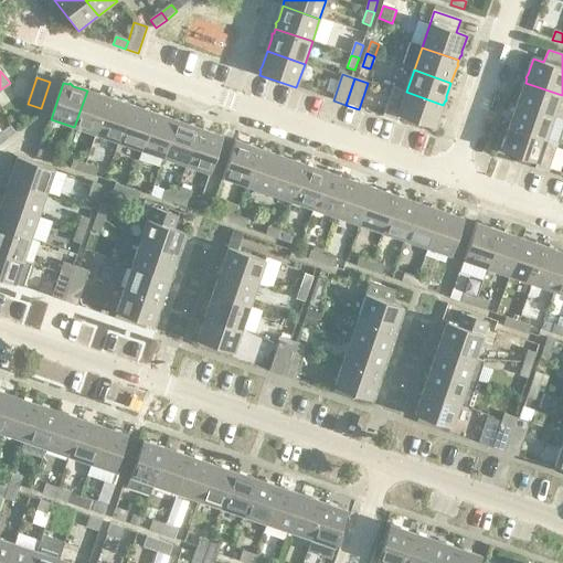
[(562,95),(526,83),(523,86),(522,86),(522,92),(518,105),(554,118),(562,120),(562,95)]
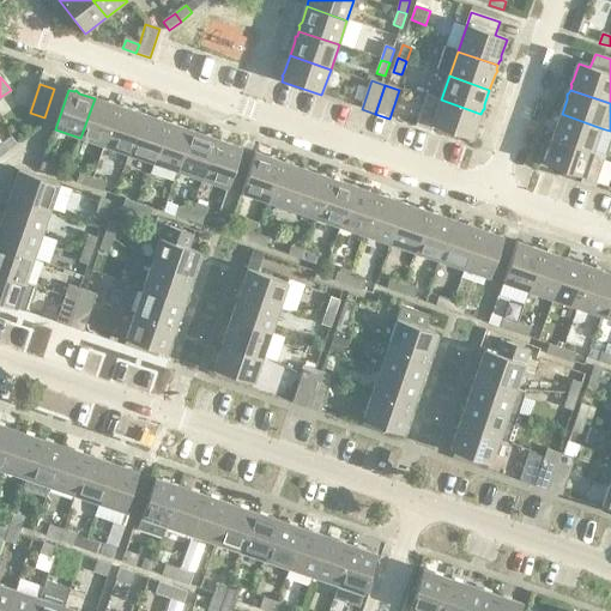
[(428,95),(416,127),(430,132),(431,126),(472,139),(477,123),(481,120),(479,119),(481,114),(441,100),(428,95)]
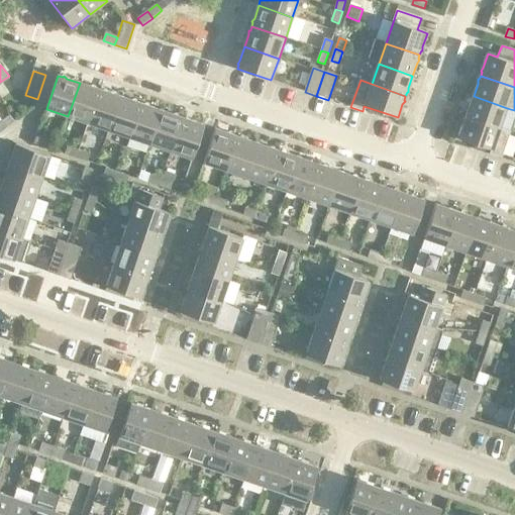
[(92,87),(80,83),(68,116),(88,123),(100,90),(96,89),(96,87),(92,87)]
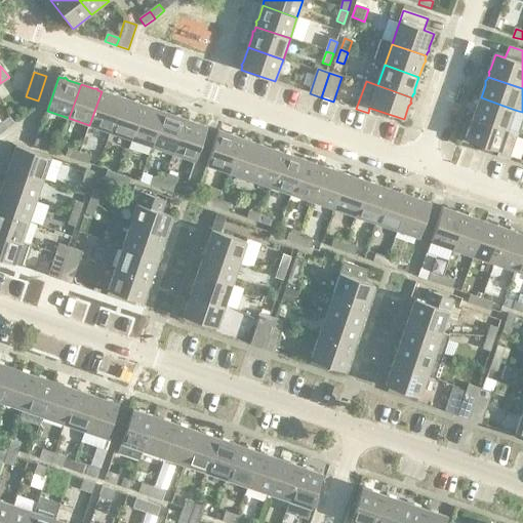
[(106,92),(102,91),(89,125),(111,132),(122,98),(110,94),(107,91),(106,92)]
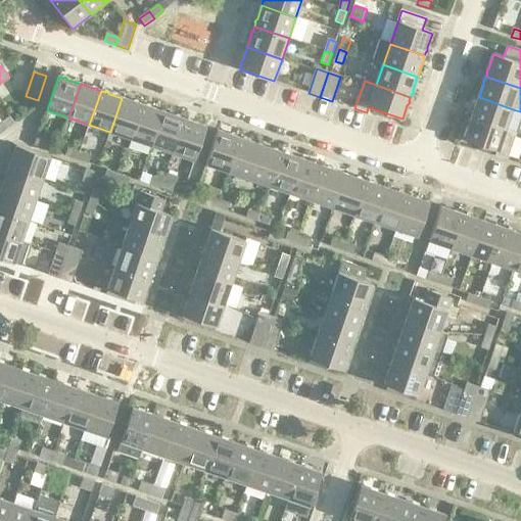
[(513,109),(479,97),(474,109),(472,113),(473,114),(472,117),(506,130),(513,109)]
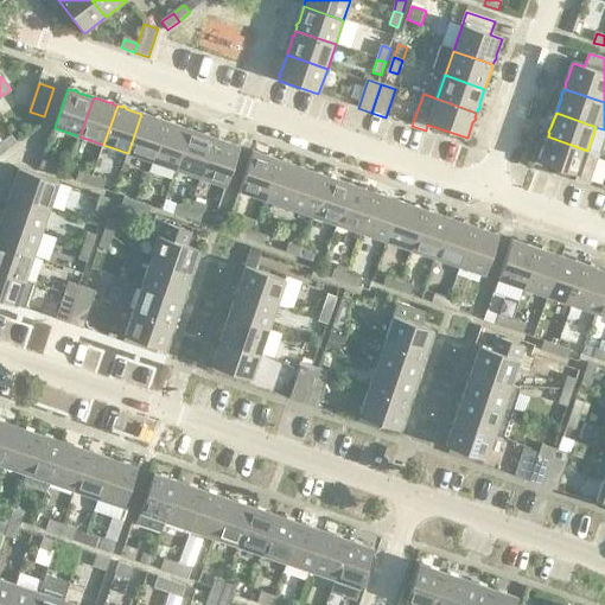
[(157,119),(141,114),(128,153),(152,161),(166,122),(161,121),(161,119),(157,119)]
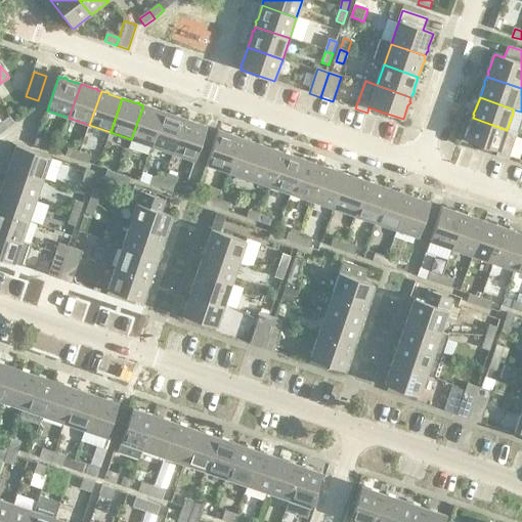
[(147,106),(143,105),(131,139),(153,146),(164,113),(151,109),(148,105),(147,106)]
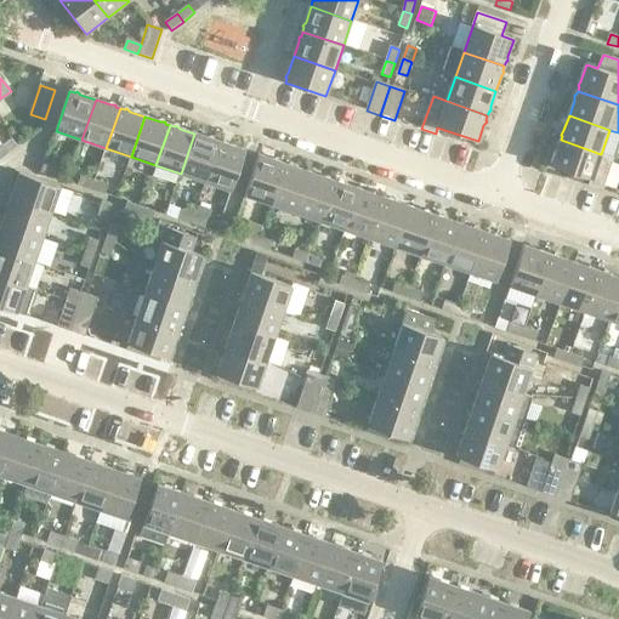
[(210,138),(194,134),(181,174),(205,182),(220,142),(215,141),(215,138),(210,138)]
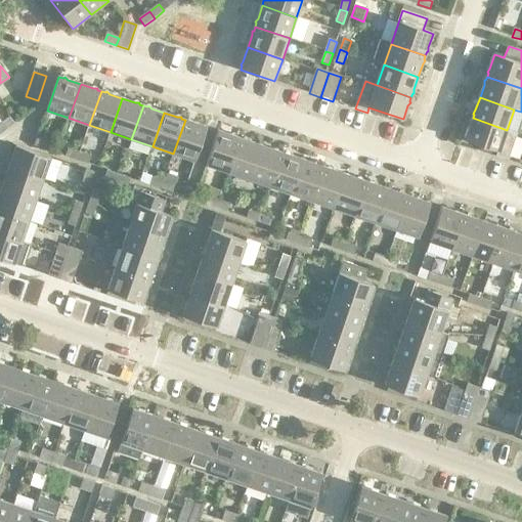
[(518,134),(507,130),(473,118),(471,122),(470,122),(470,126),(465,140),(480,145),(479,150),(509,161),(518,134)]
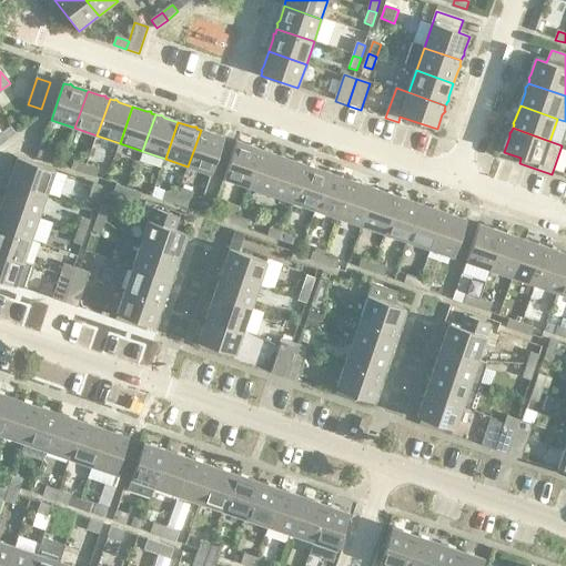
[(205,131),(201,130),(188,167),(212,175),(224,138),(210,133),(206,130),(205,131)]
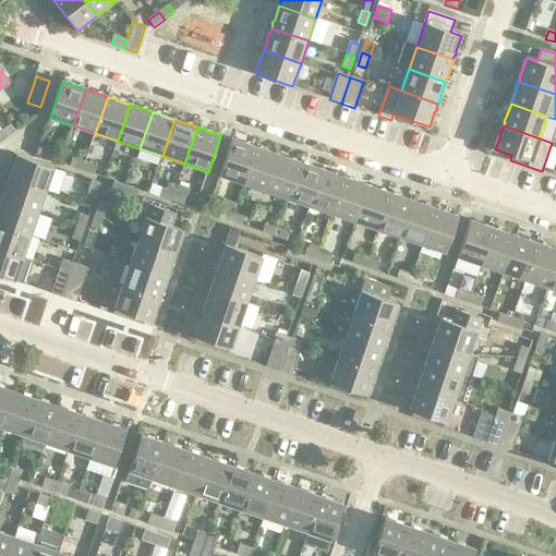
[(248,145),(232,140),(220,177),(243,184),(256,147),(252,146),(252,145),(248,145)]
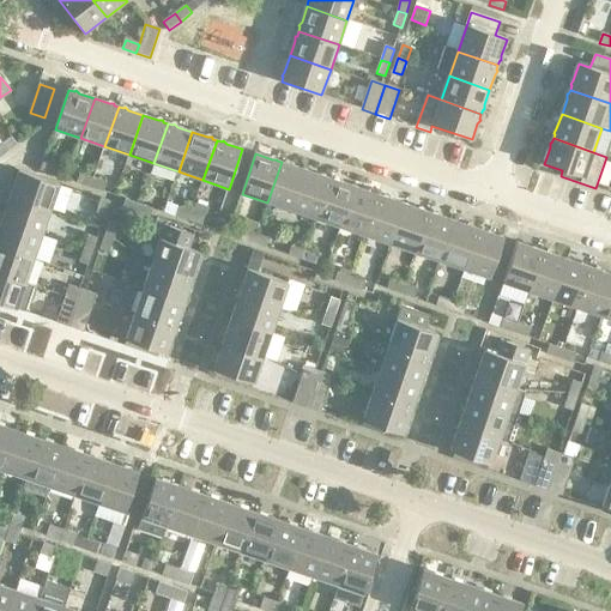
[(58,167),(43,162),(41,171),(54,175),(58,167)]
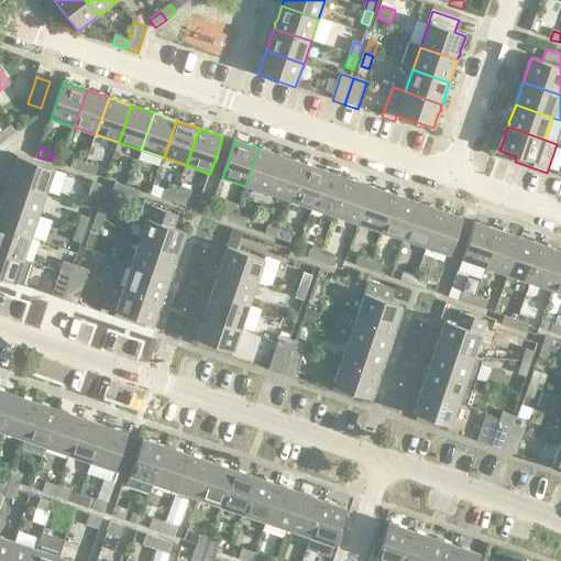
[(263,151),(259,149),(245,186),(268,194),(281,156),(267,152),(264,150),(263,151)]
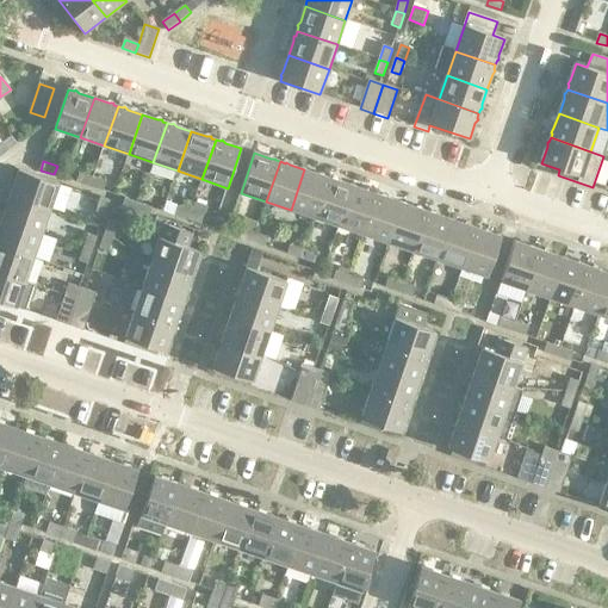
[(320,175),(304,169),(291,210),(315,218),(329,178),(324,177),(324,175),(320,175)]
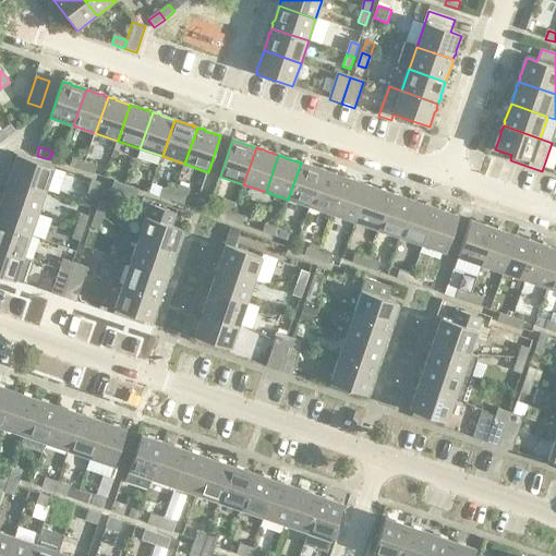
[(55,168),(17,156),(13,170),(10,173),(11,174),(10,179),(46,192),(55,168)]
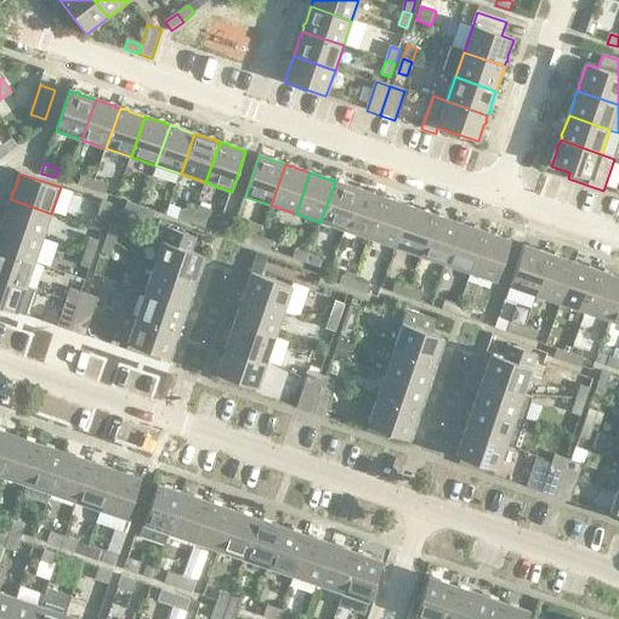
[(78,186),(92,191),(95,181),(81,176),(78,186)]
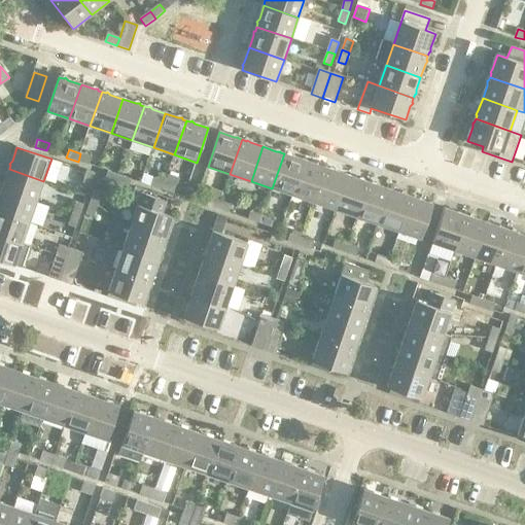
[(93,158),(80,153),(78,162),(90,166),(93,158)]
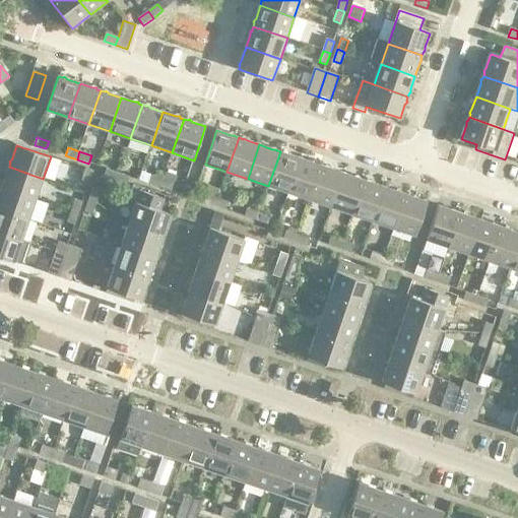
[(283,153),(280,151),(268,186),(289,193),(301,158),(288,154),(284,152),(283,153)]
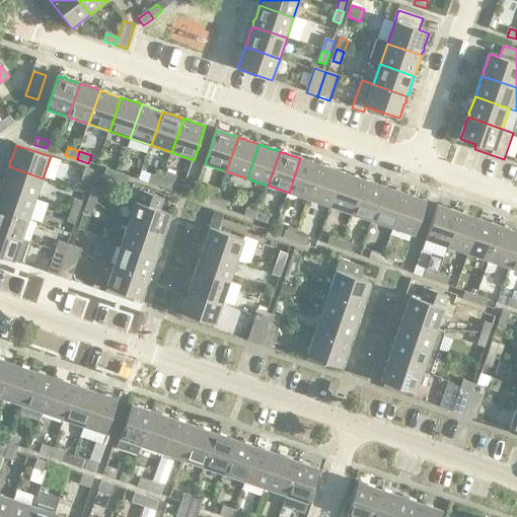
[(312,163),(300,158),(289,193),(309,200),(321,165),(317,164),(317,163),(312,163)]
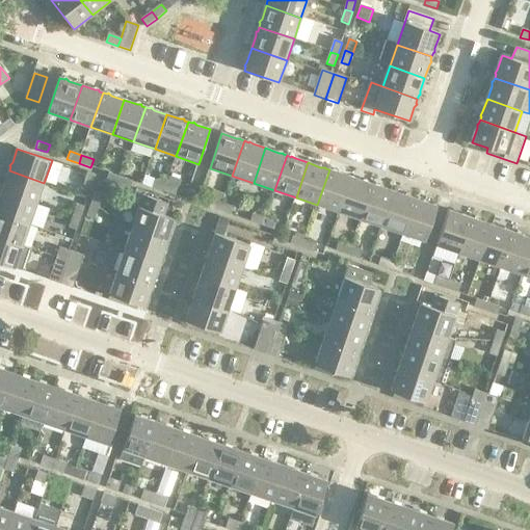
[(334,171),(329,169),(317,205),(339,212),(351,178),(338,173),(335,170),(334,171)]
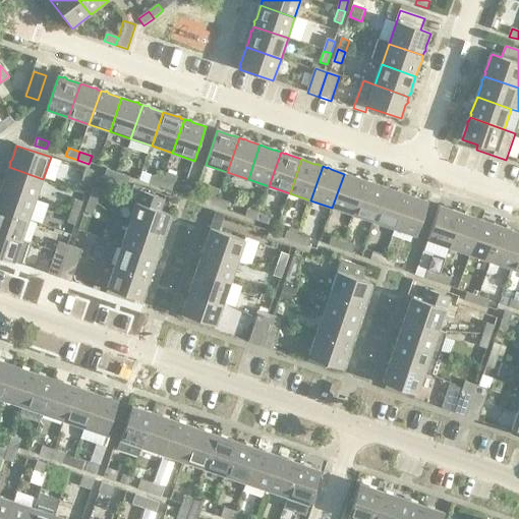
[(43,179),(9,167),(7,171),(6,171),(6,175),(2,188),(36,199),(43,179)]
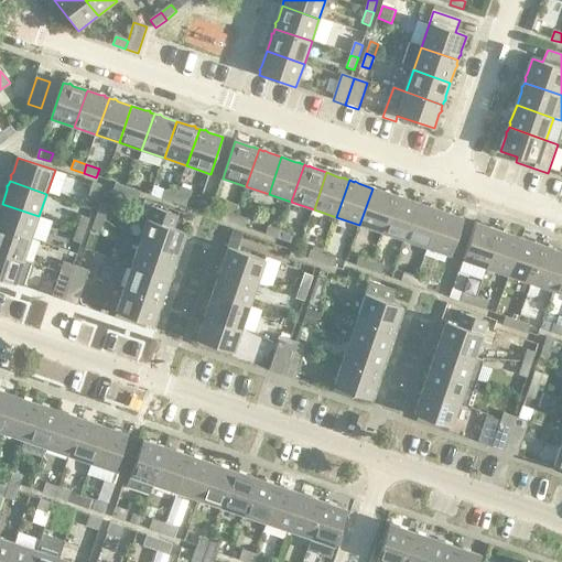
[(89,196),(97,198),(101,186),(94,183),(89,196)]
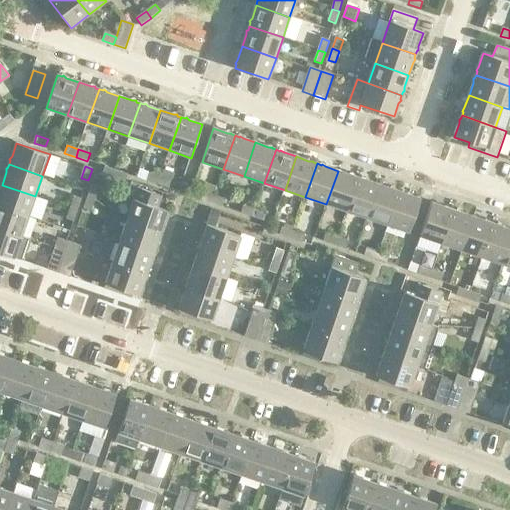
[(105,167),(103,174),(114,178),(117,171),(105,167)]
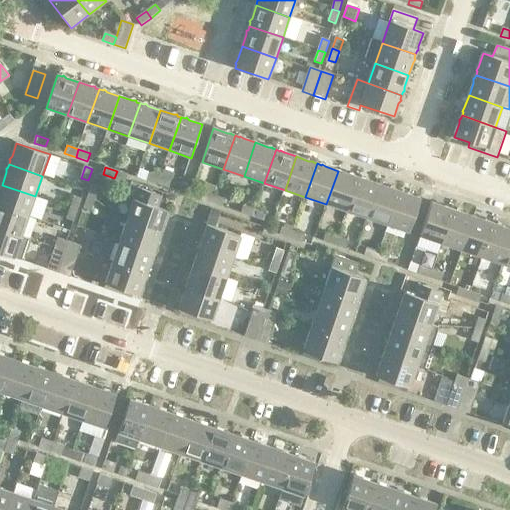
[(128,175),(117,171),(114,178),(125,182),(128,175)]
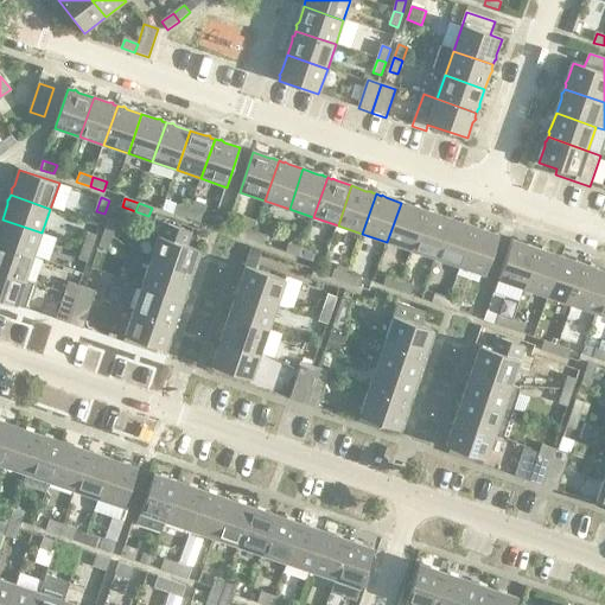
[(415,208),(401,203),(387,242),(412,250),(425,211),(420,209),(420,208),(415,208)]
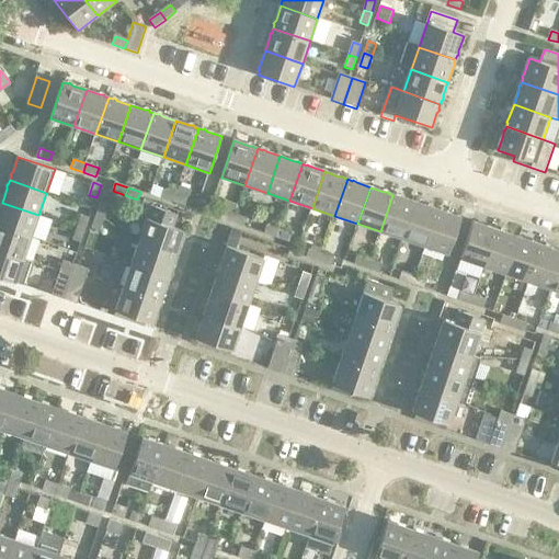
[(163,190),(160,198),(172,203),(175,194),(163,190)]
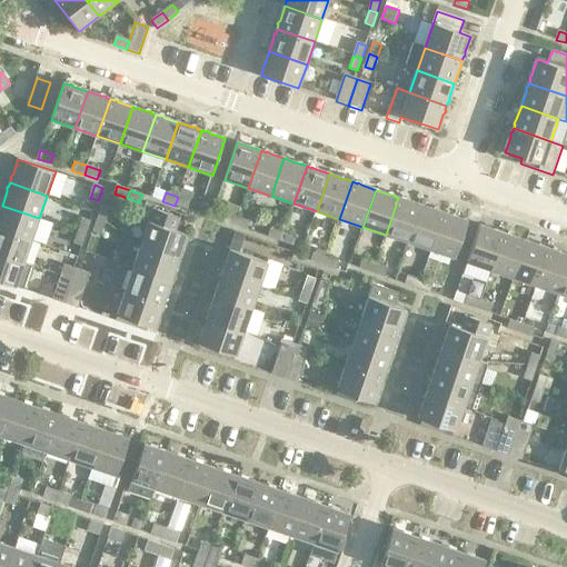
[(190,201),(178,197),(175,206),(188,210),(190,201)]
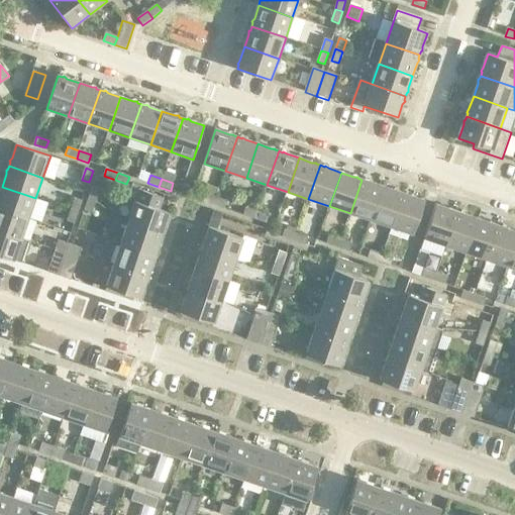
[(366,181),(362,180),(350,213),(371,220),(382,187),(370,182),(367,180),(366,181)]
